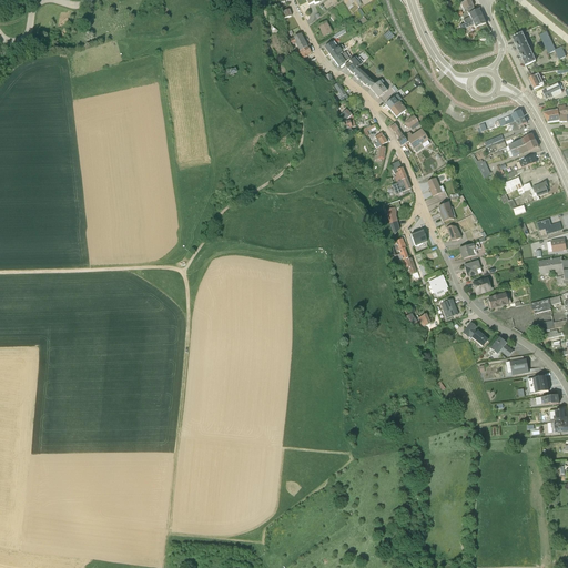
[(285,7),(283,0),(282,0),(273,2),(276,9),(285,7)]
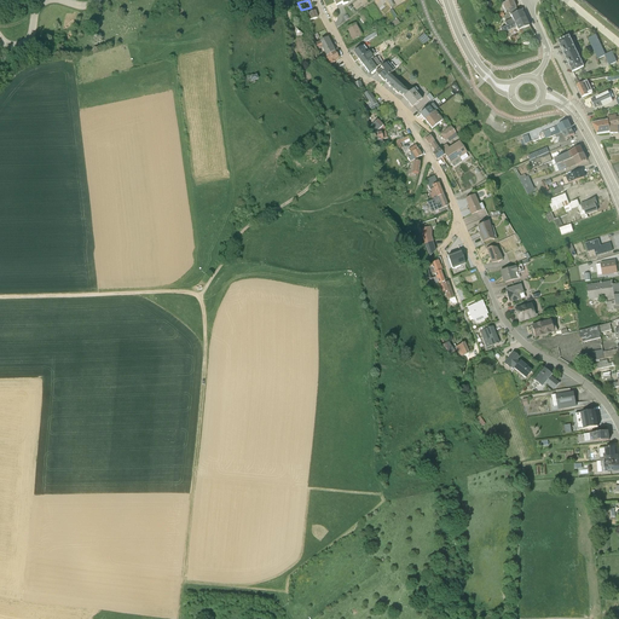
[(514,0),(505,0),(503,1),(507,11),(510,10),(518,6),(514,0)]
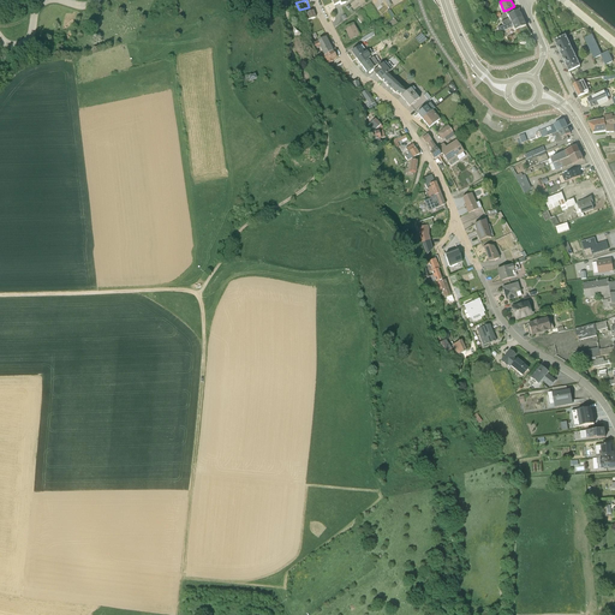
[(521,16),(519,7),(515,10),(508,12),(509,16),(502,19),(505,23),(521,16)]
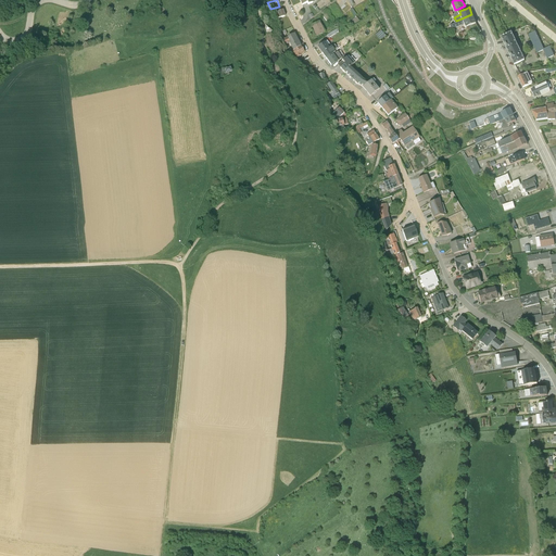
[(285,17),(282,11),(276,13),(275,10),(269,11),(273,24),(278,23),(278,22),(281,21),(280,19),(285,17)]
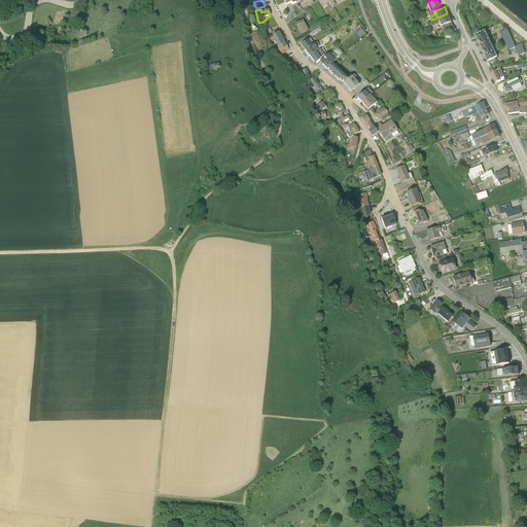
[(316,19),(308,9),(304,12),(306,15),(305,15),(310,23),(316,19)]
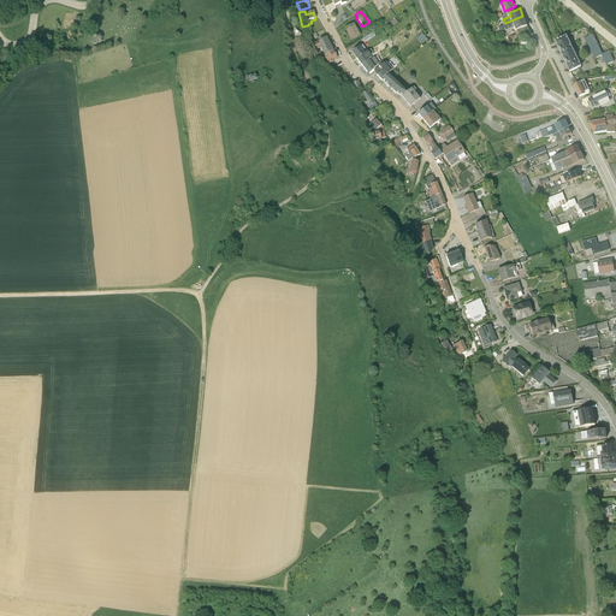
[(529,30),(522,16),(505,23),(498,25),(501,30),(514,24),(520,35),(529,30)]
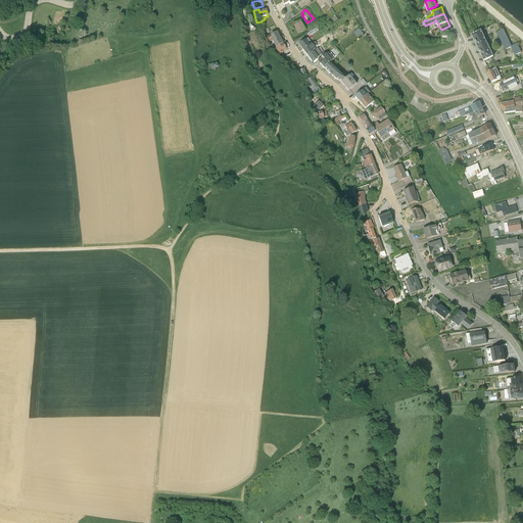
[(300,20),(293,25),(297,35),(305,30),(303,25),(302,26),(300,20)]
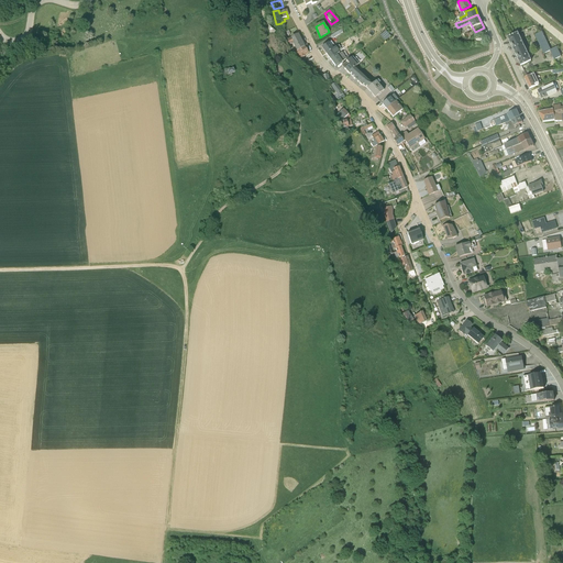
[(335,26),(329,31),(331,35),(339,30),(338,29),(335,26)]
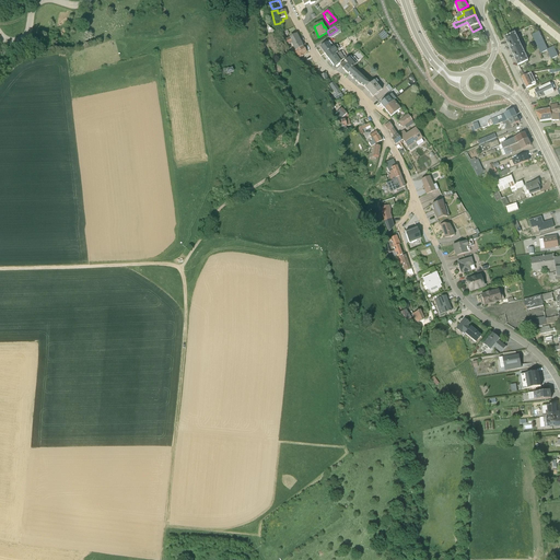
[(337,30),(329,35),(331,38),(341,32),(339,28),(337,30)]
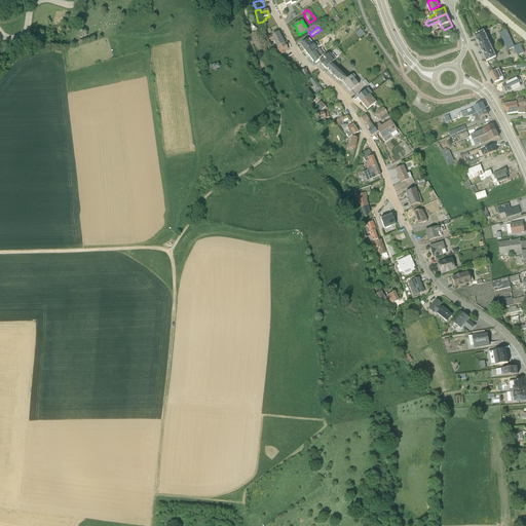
[(499,30),(506,48),(513,45),(514,44),(505,27),(499,30)]
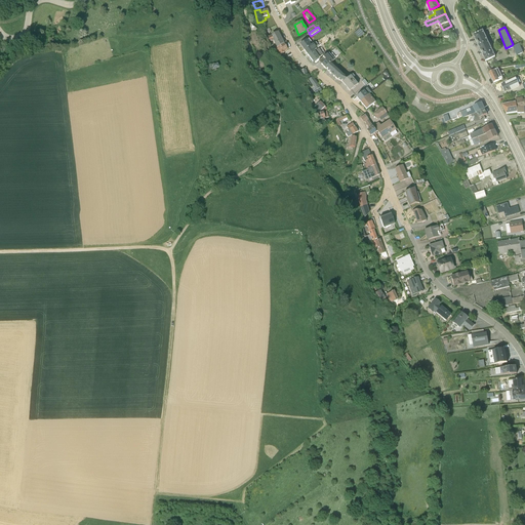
[(473,33),(485,59),(494,54),(482,29),(473,33)]
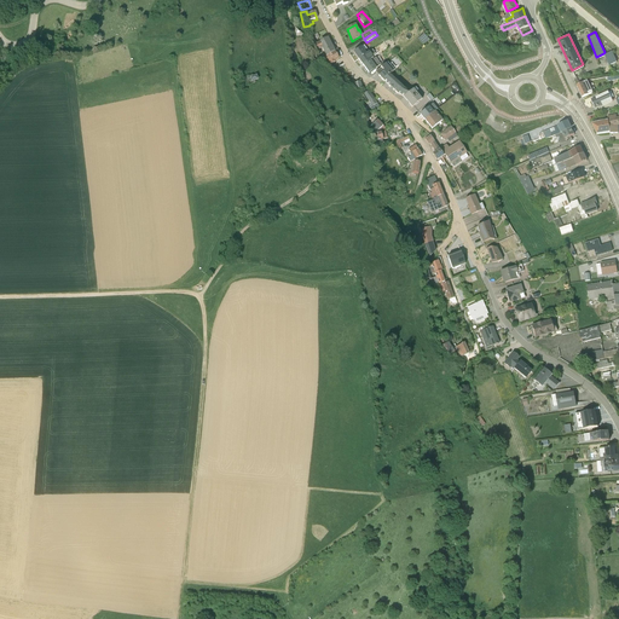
[(334,52),(328,39),(320,42),(313,45),(318,57),(320,55),(319,51),(322,50),(325,58),(334,52)]
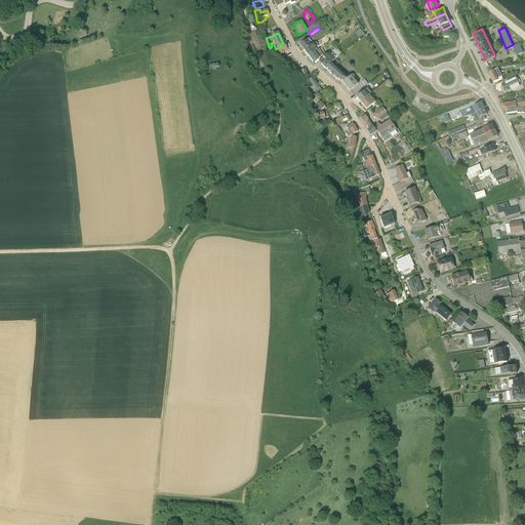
[(309,39),(299,45),(304,51),(312,45),(309,39)]
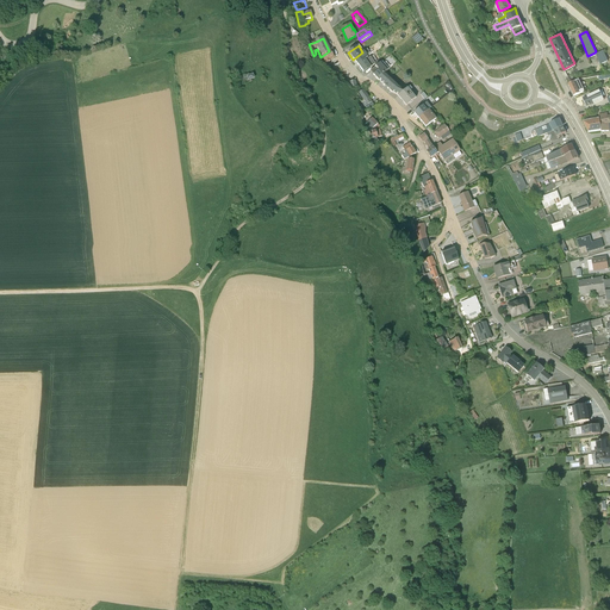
[(362,53),(353,60),(356,64),(365,60),(367,57),(366,56),(368,54),(367,51),(368,50),(367,49),(362,53)]
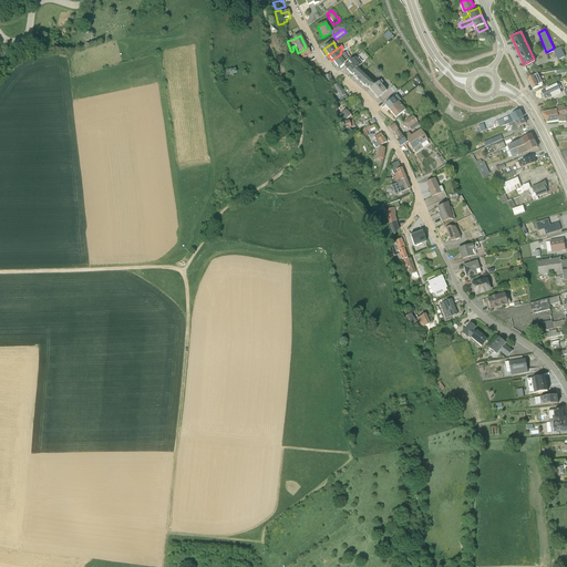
[(553,49),(557,58),(564,54),(559,45),(554,48),(553,49)]
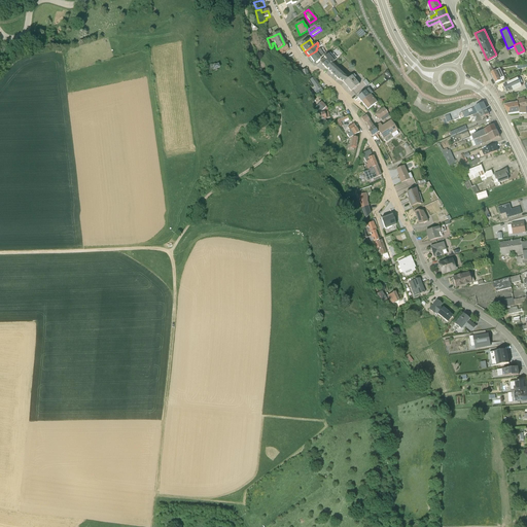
[(284,44),(277,49),(276,49),(280,57),(285,54),(285,53),(288,50),(284,44)]
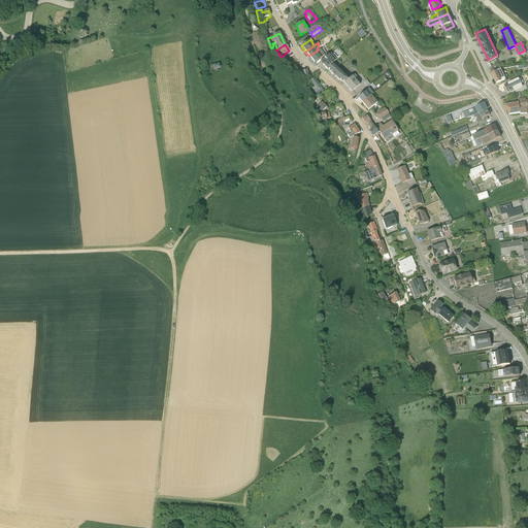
[(316,52),(308,56),(315,63),(324,56),(320,50),(316,53),(316,52)]
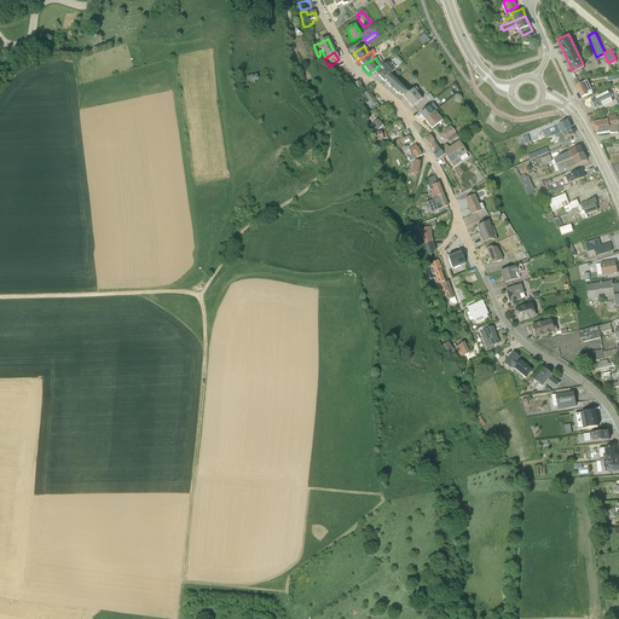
[(383,73),(379,76),(382,81),(391,74),(394,71),(392,69),(395,68),(391,63),(388,65),(387,63),(380,69),(383,73)]
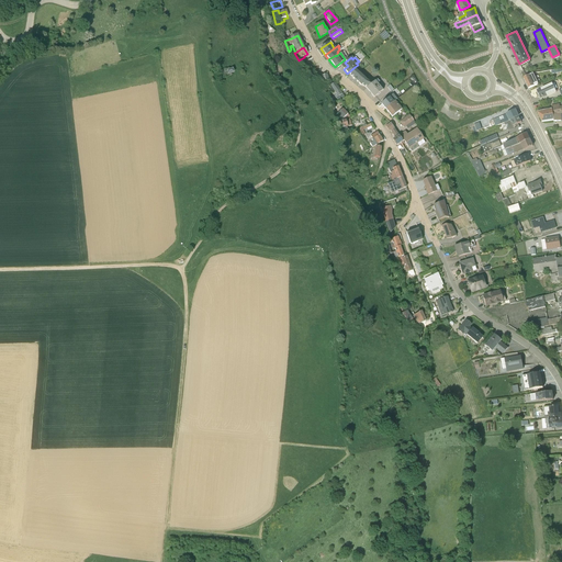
[(355,67),(347,74),(353,80),(360,72),(355,67)]
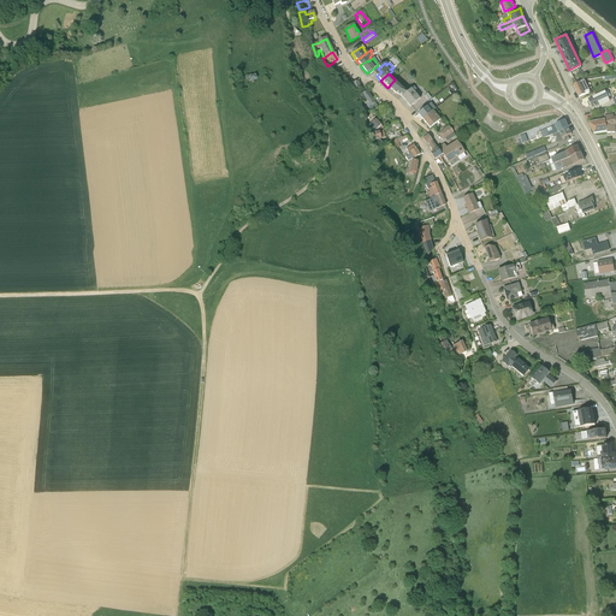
[(573,83),(579,95),(590,89),(584,78),(573,83)]
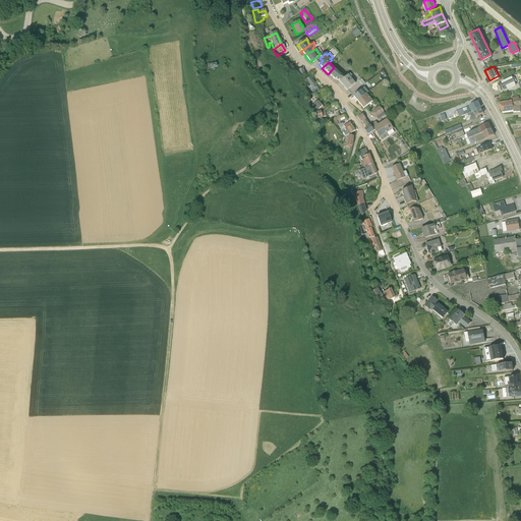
[(334,67),(328,74),(334,80),(339,73),(334,67)]
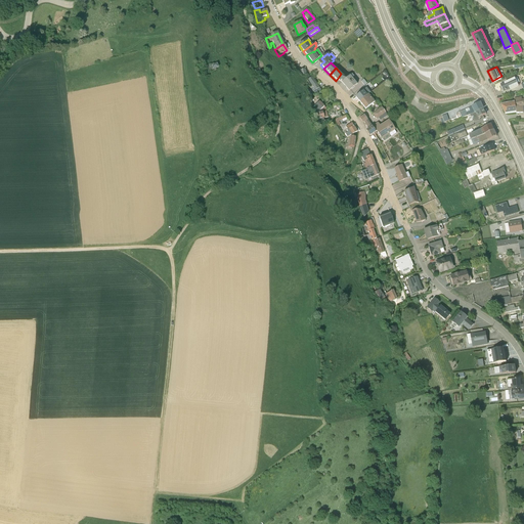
[(304,71),(298,72),(299,78),(306,77),(307,80),(311,77),(310,76),(307,77),(307,76),(306,76),(304,71)]
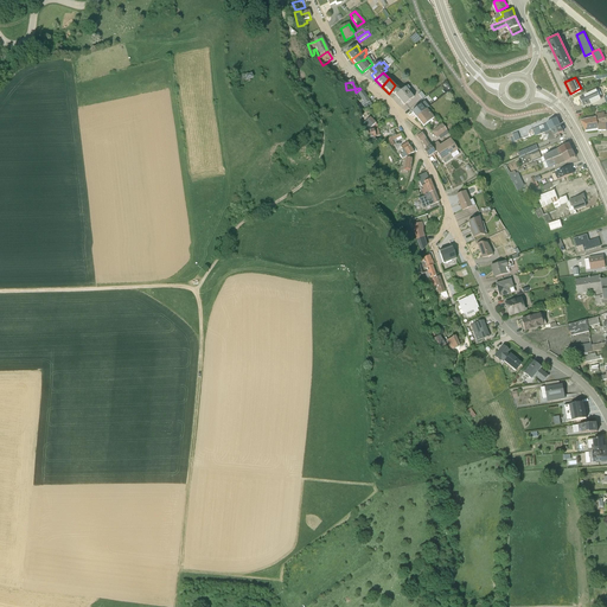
[(246,83),(238,85),(241,94),(249,90),(248,89),(251,88),(250,83),(247,84),(246,83)]
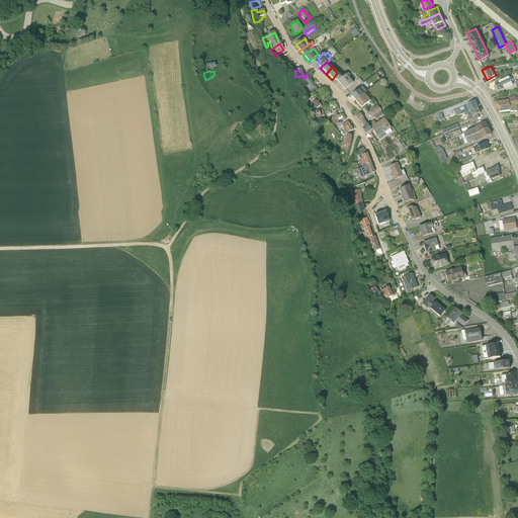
[(337,73),(332,80),(334,80),(335,80),(337,82),(342,78),(337,73)]
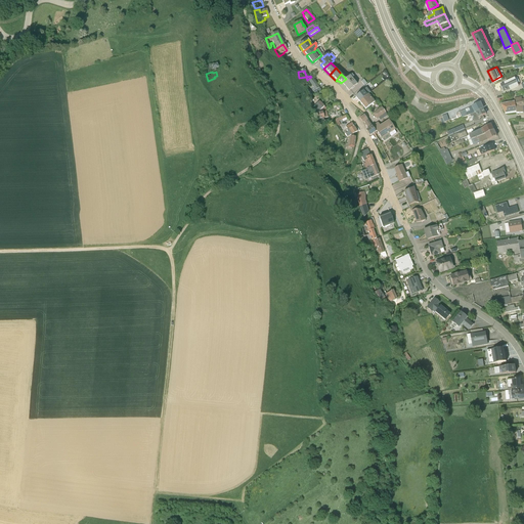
[(346,79),(341,83),(345,87),(353,80),(352,78),(353,77),(351,75),(346,79)]
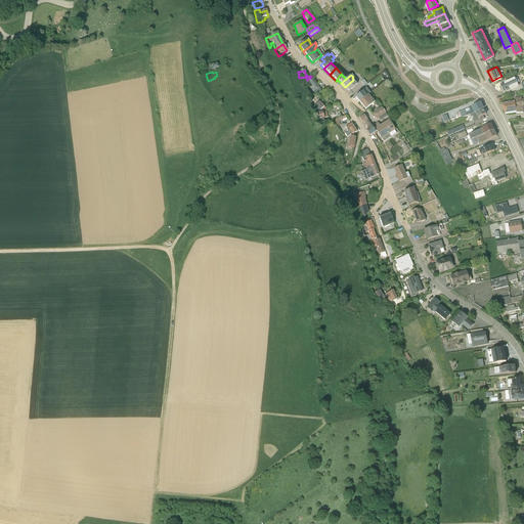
[(510,88),(518,84),(517,81),(519,80),(516,76),(515,77),(514,77),(500,83),(504,89),(509,86),(510,88)]
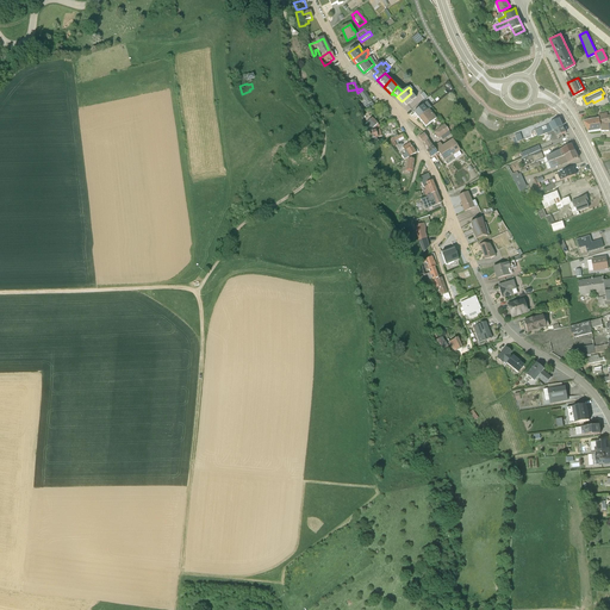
[(362,92),(355,97),(363,109),(371,103),(362,92)]
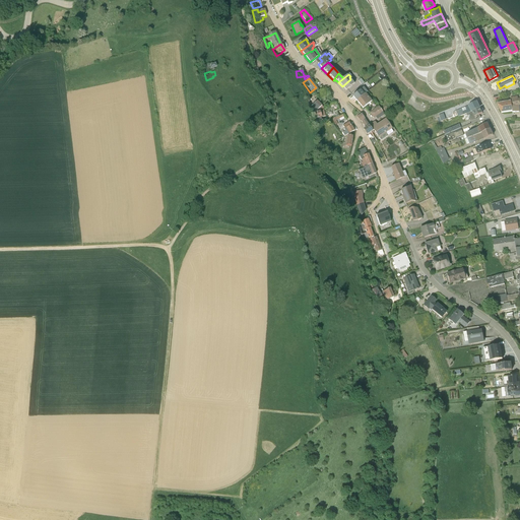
[(350,79),(342,86),(345,91),(348,88),(349,89),(351,87),(350,86),(354,84),(350,79)]
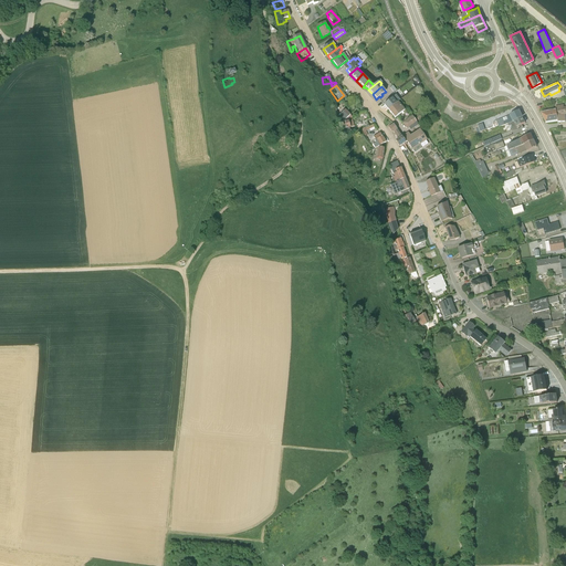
[(388,111),(397,102),(399,101),(396,95),(384,105),(385,107),(387,109),(388,111)]
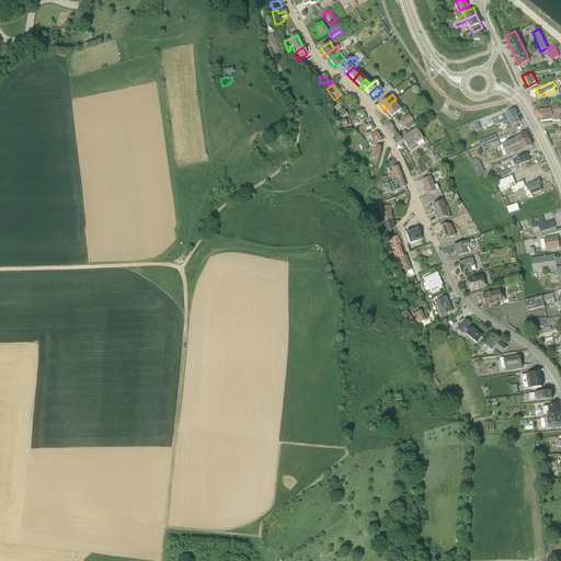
[(393,101),(385,110),(391,117),(401,110),(393,101)]
